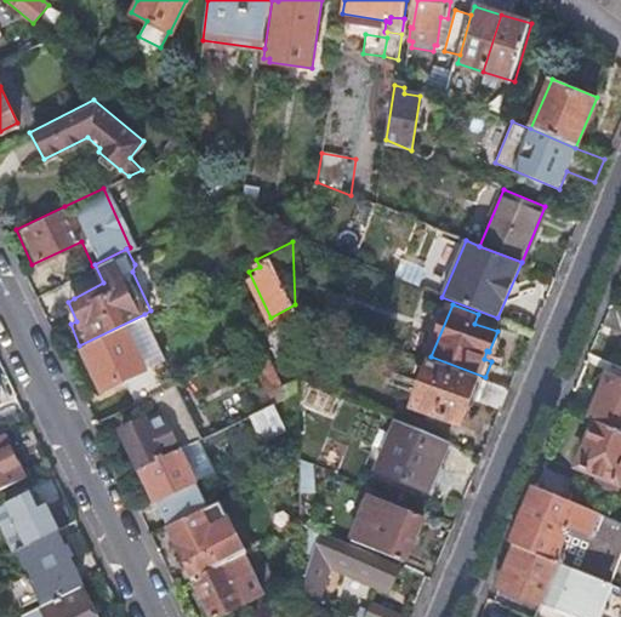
[(144,314),(79,346),(101,388),(120,378),(131,400),(151,392),(164,384),(153,363),(165,355),(144,314)]
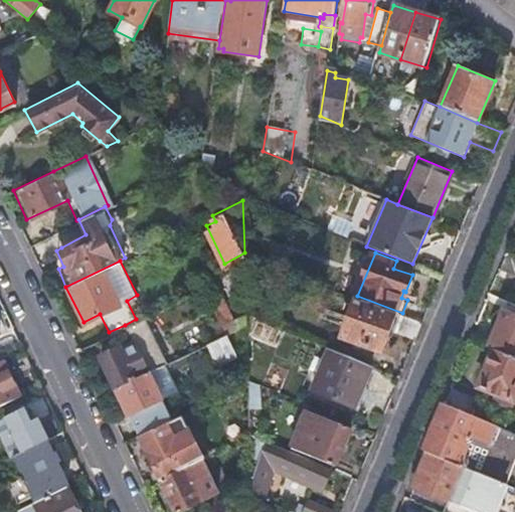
[(232,317),(208,271),(197,277),(202,287),(220,323),(232,317)]
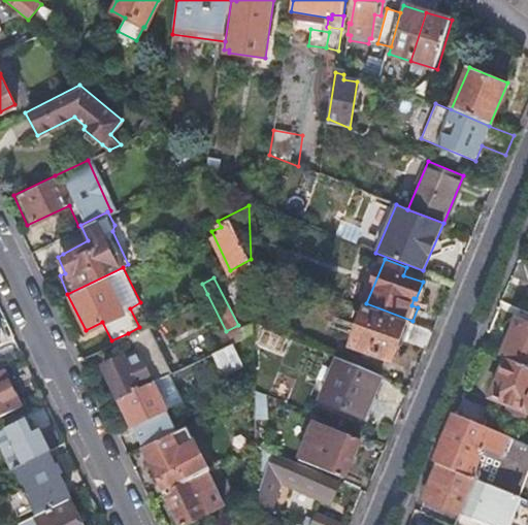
[(512,283),(505,300),(519,305),(525,289),(512,283)]
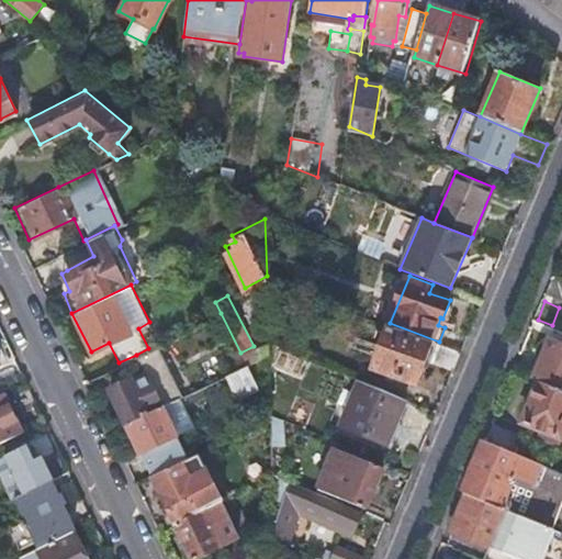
[(439,342),(390,323),(374,364),(419,381),(428,359),(453,368),(461,350),(439,342)]
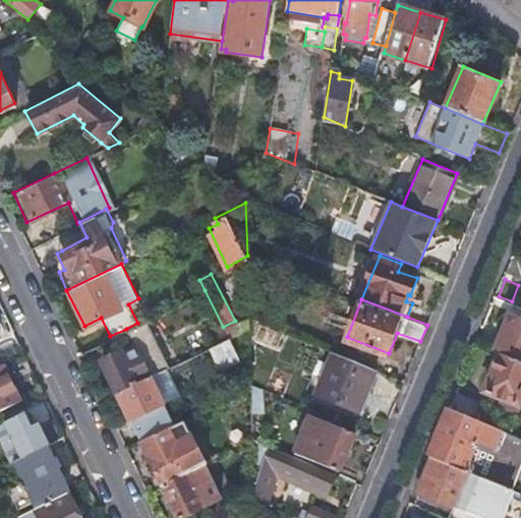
[(520,317),(511,312),(495,351),(499,353),(520,361),(520,317)]
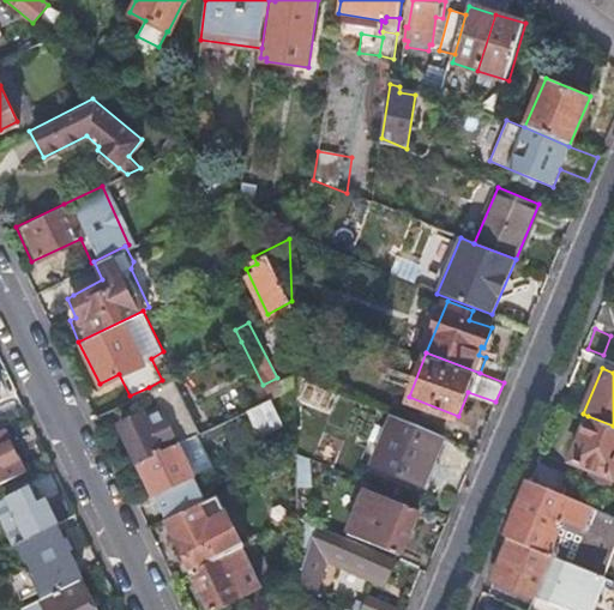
[(293,370),(277,378),(263,385),(269,397),(294,384),(294,374),(293,370)]
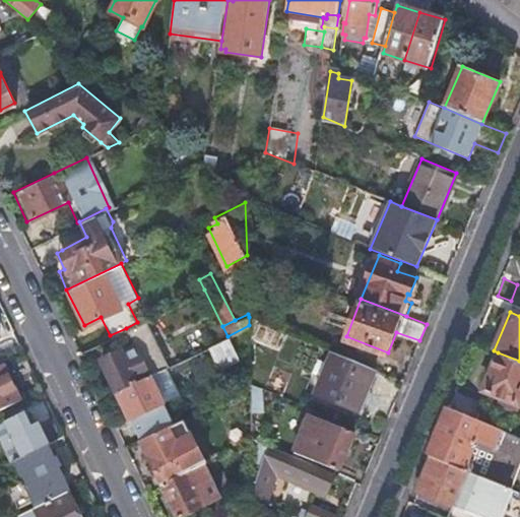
[(101,359),(116,390),(165,367),(168,365),(145,319),(137,322),(126,328),(133,342),(119,348),(119,349),(101,359)]
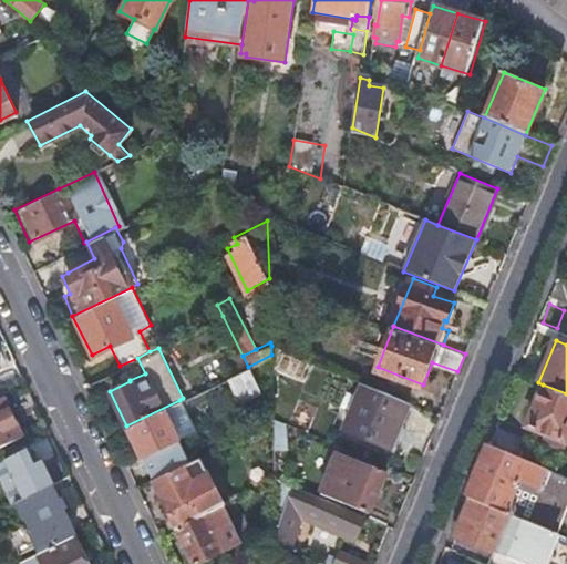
[(263,392),(248,367),(226,377),(239,403),(263,392)]
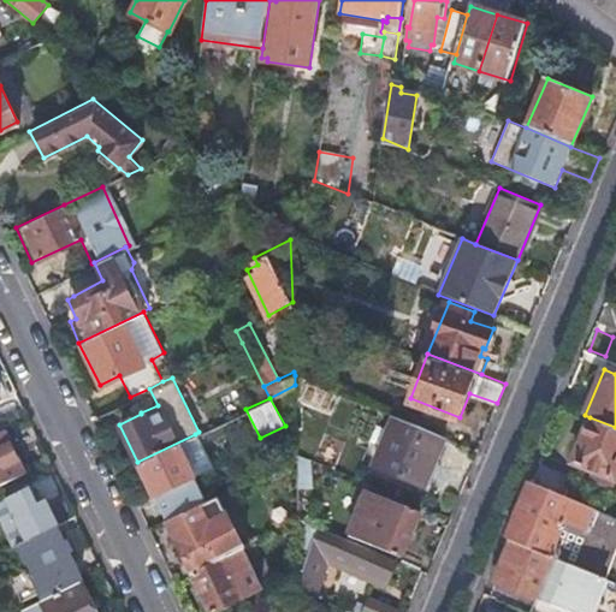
[(450,438),(394,415),(373,464),(431,487),(450,438)]
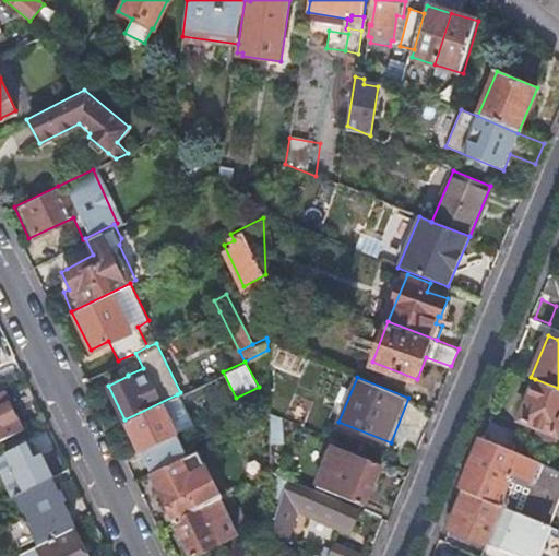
[(558,388),(535,379),(519,418),(539,426),(536,433),(555,440),(558,434),(558,430),(558,388)]
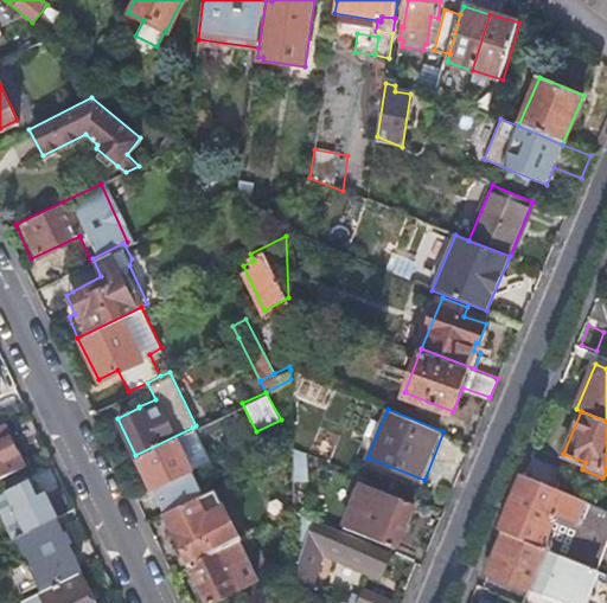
[(0,476),(24,467),(4,423),(0,424),(0,476)]
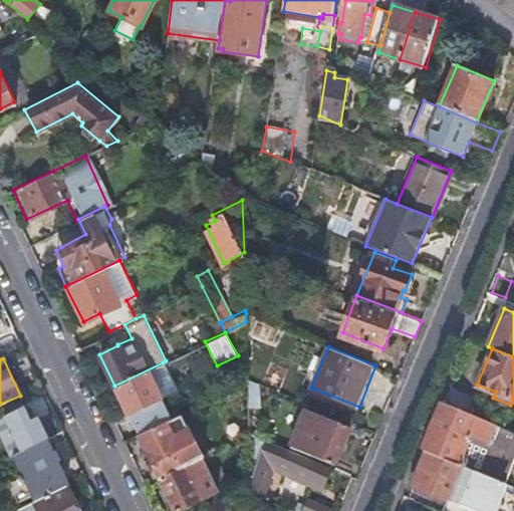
[(163,362),(114,386),(138,434),(139,434),(172,418),(164,402),(178,395),(163,362)]
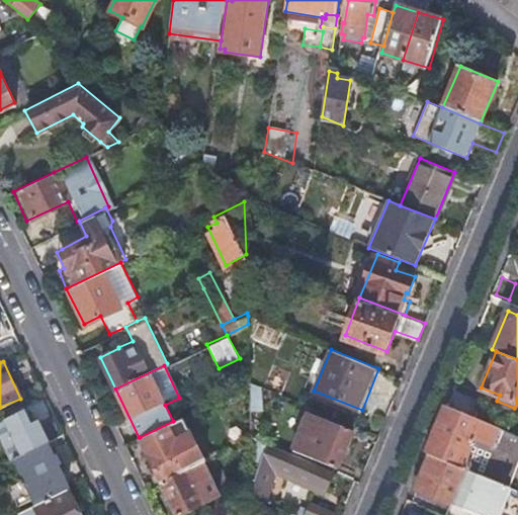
[(481,400),(473,417),(506,430),(513,414),(481,400)]
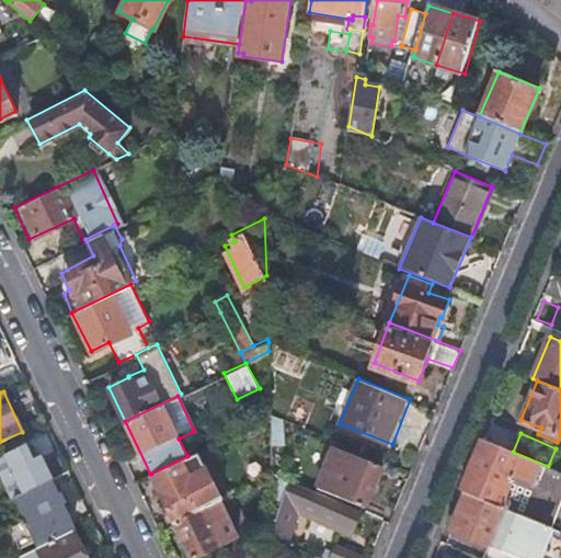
[(482,439),(460,491),(465,493),(504,509),(547,526),(560,491),(560,471),(548,466),(513,452),(482,439)]
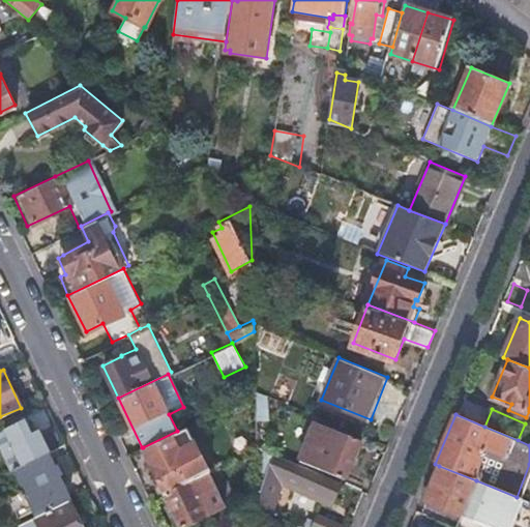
[(47,452),(52,450),(41,429),(33,434),(26,419),(0,431),(0,444),(11,470),(12,469),(47,452)]
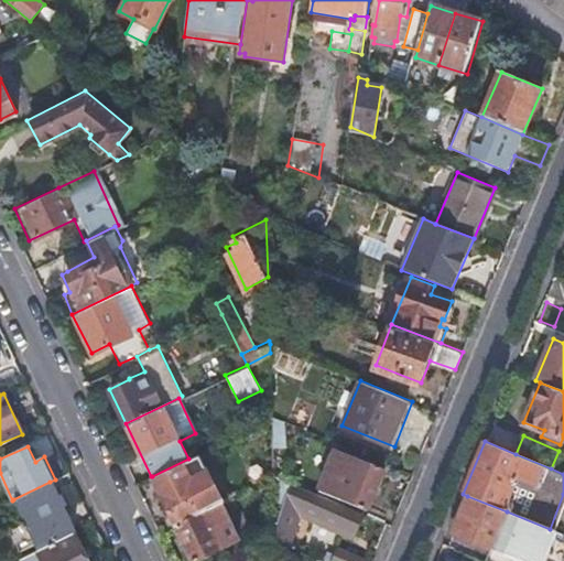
[(333,448),(317,489),(366,508),(382,467),(333,448)]
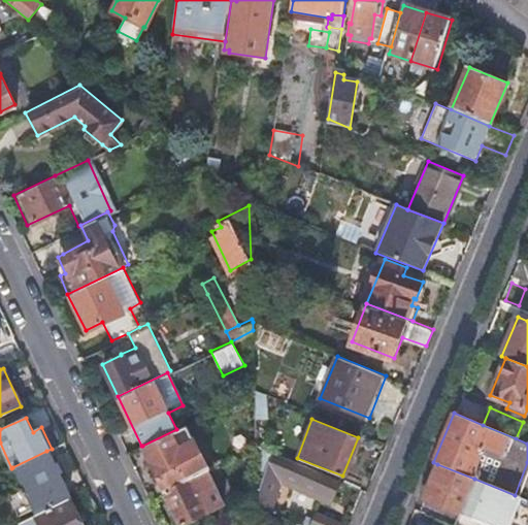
[(188,423),(176,429),(142,446),(149,459),(164,492),(207,471),(209,470),(195,438),(188,423)]
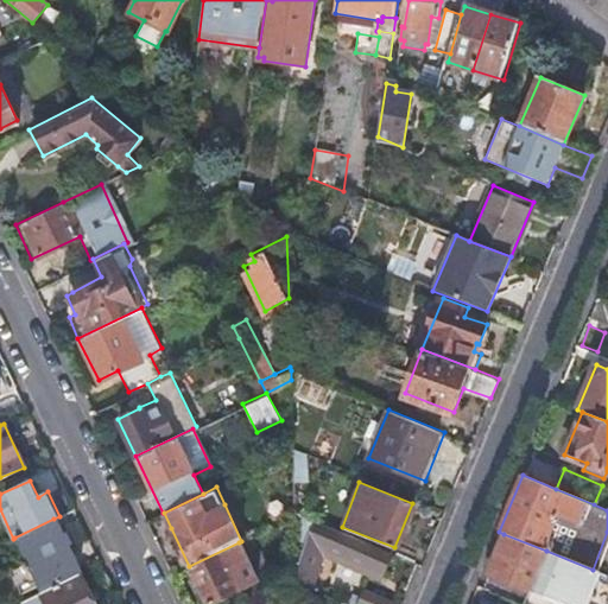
[(390,550),(295,512),(295,516),(296,582),(311,589),(320,554),(379,577),(390,550)]
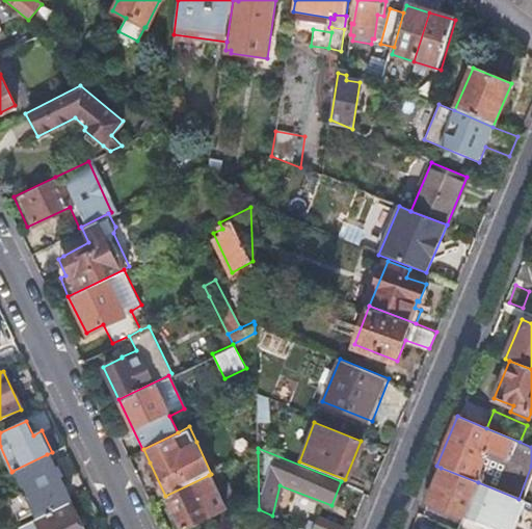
[(12,471),(35,518),(70,502),(47,454),(12,471)]
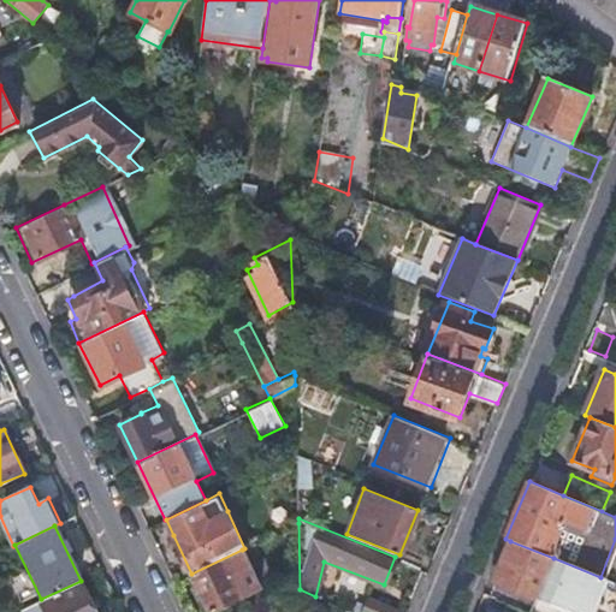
[(510,541),(495,578),(538,598),(554,558),(510,541)]
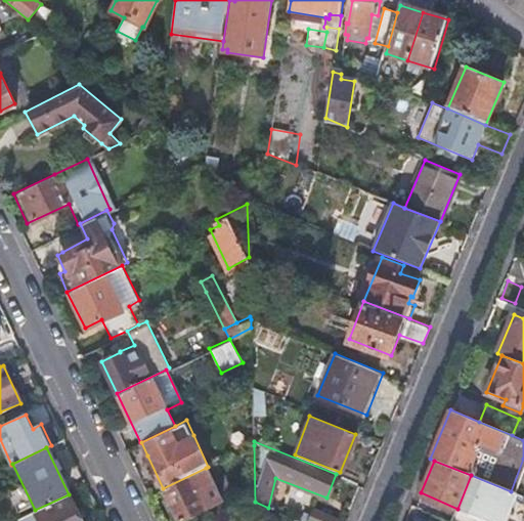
[(206,468),(163,488),(167,495),(162,498),(168,512),(173,510),(178,520),(183,520),(222,502),(206,468)]
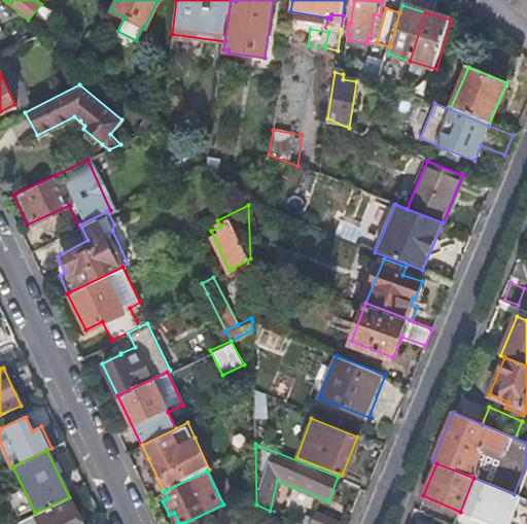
[(514,494),(473,478),(460,512),(489,523),(507,523),(520,496),(514,494)]
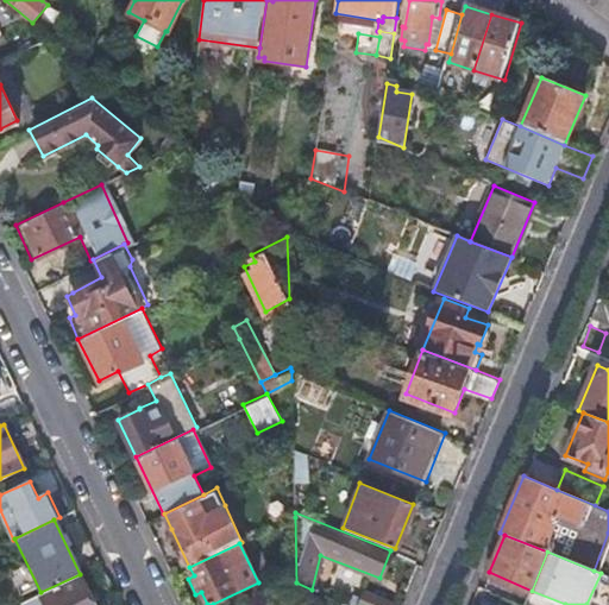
[(94,604),(80,574),(41,592),(19,603),(19,604),(94,604)]
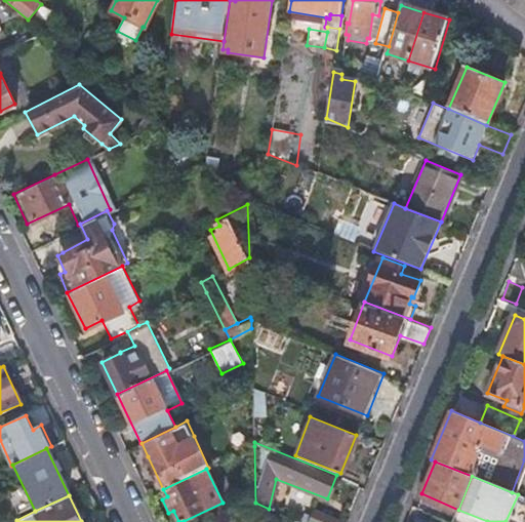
[(312,521),(345,521),(317,511),(312,521)]
